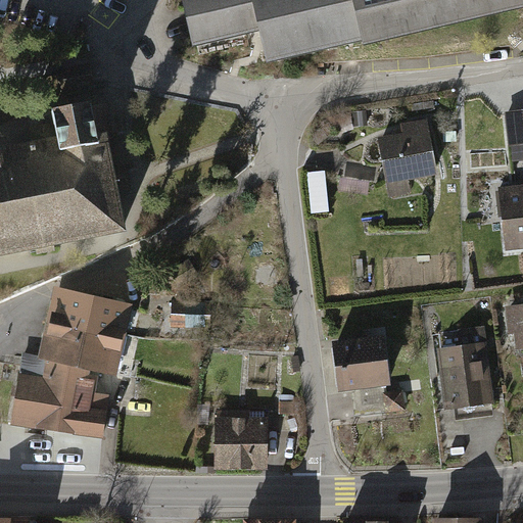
[(363,40),(353,0),(182,0),(193,45),(259,30),(267,62),(363,40)]
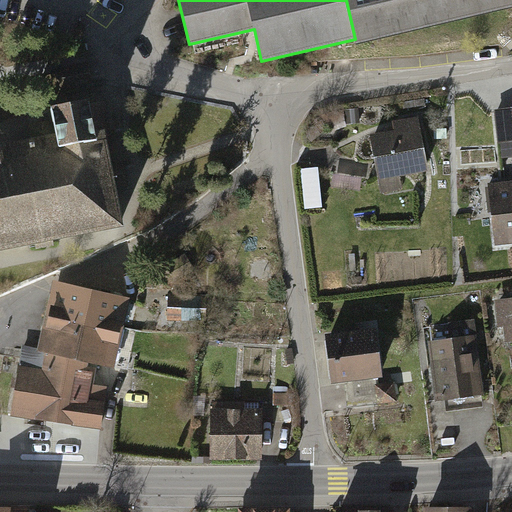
[(511,0),(346,0),(355,39),(356,43),(511,6),(511,0)]
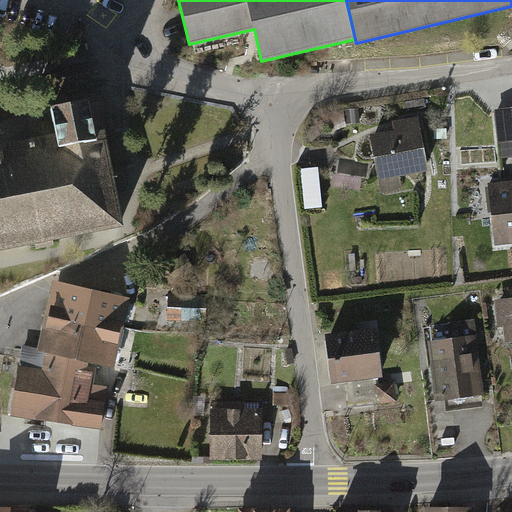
[(61,144),(0,157),(0,258),(125,231),(98,108),(55,117),(61,144)]
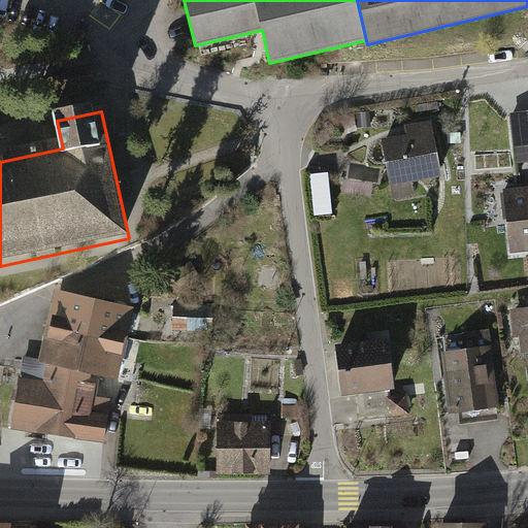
[(527,117),(515,119),(520,166),(527,165),(527,117)]
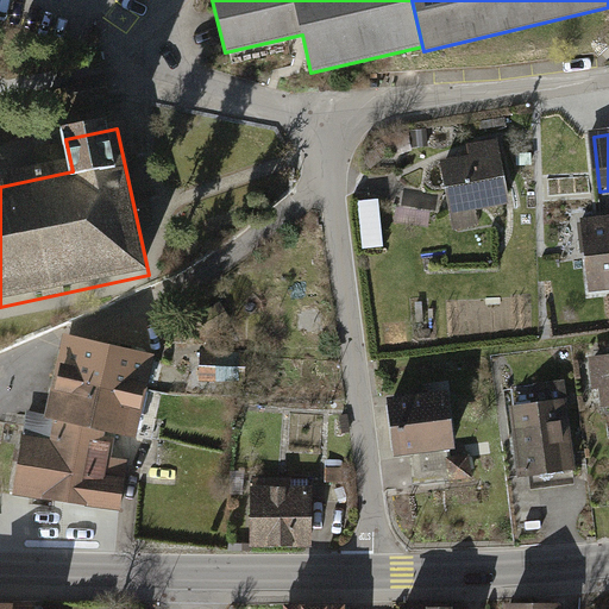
[(470,157),(445,162),(458,232),(485,227),(482,209),(510,203),(498,139),(468,145),(470,157)]
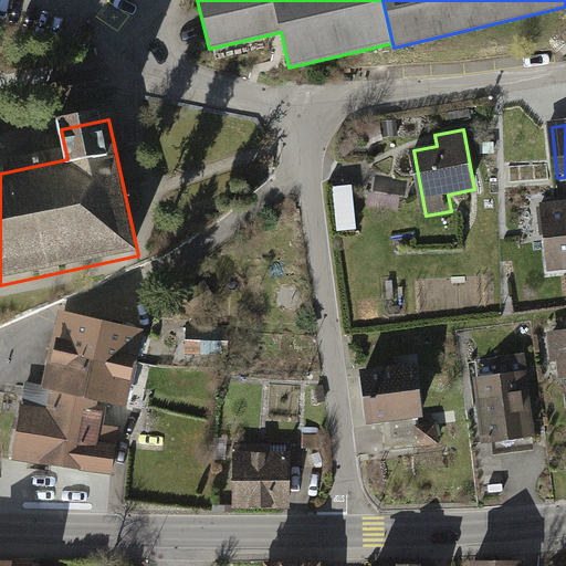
[(565,203),(543,208),(552,273),(565,271),(565,203)]
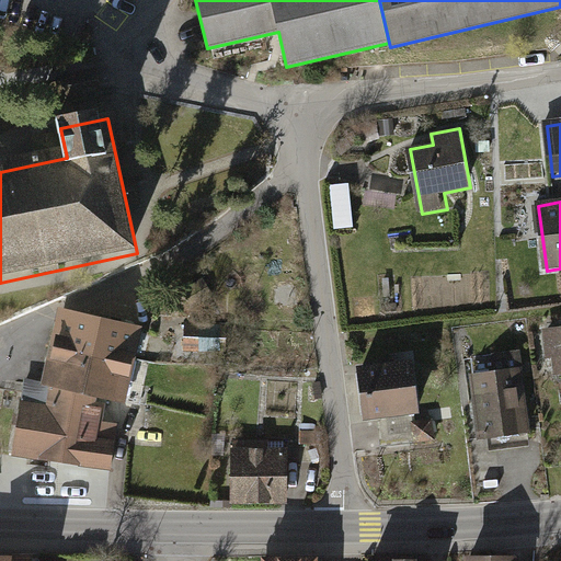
[(56,316),(49,344),(134,364),(142,327),(68,309),(58,307),(56,316)]
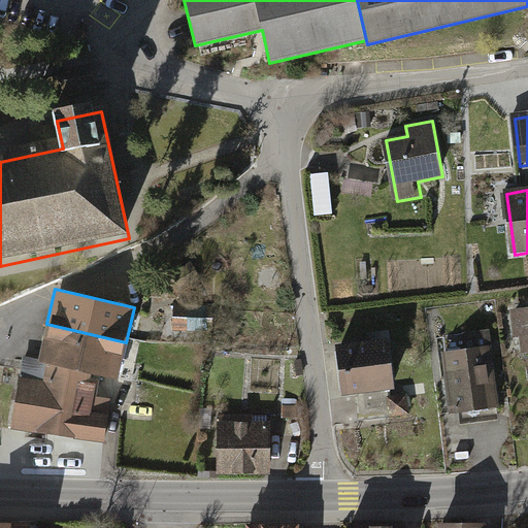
[(213,304),(173,303),(172,331),(212,332),(213,304)]
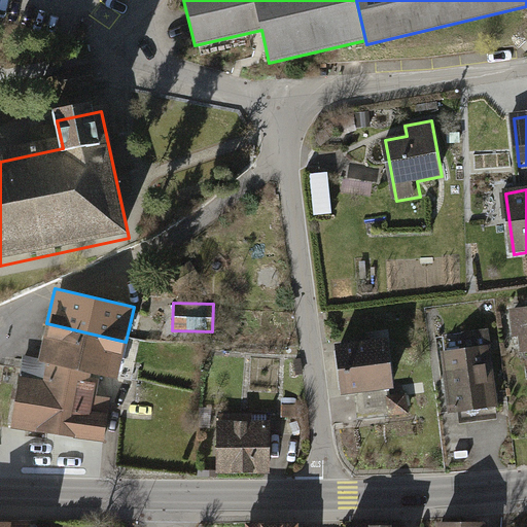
[(526,311),(513,313),(519,360),(526,359),(526,311)]
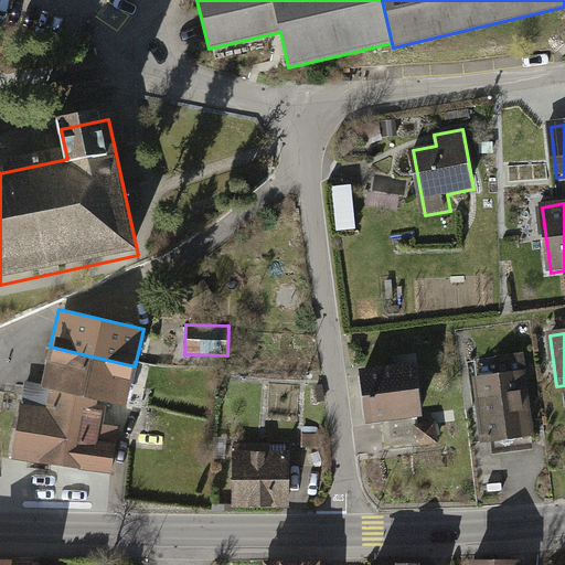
[(126,406),(135,366),(50,347),(41,386),(75,394),(97,400),(126,406)]
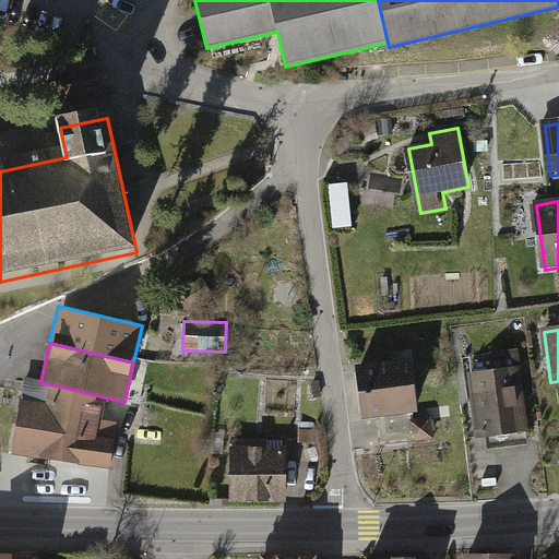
[(497,372),(471,377),(480,442),(533,433),(523,369),(519,370),(515,353),(494,356),(497,372)]
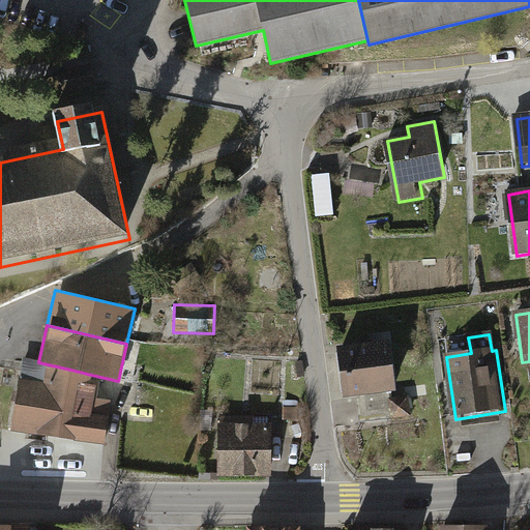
[(389,341),(337,349),(346,398),(398,389),(389,341)]
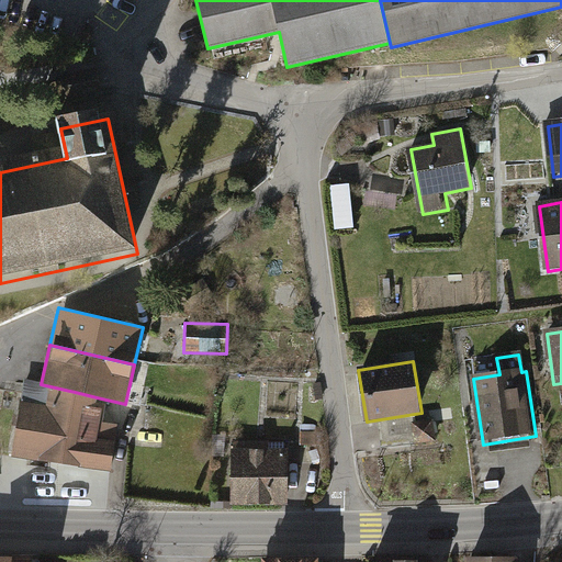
[(15,426),(66,435),(75,392),(41,384),(23,380),(15,426)]
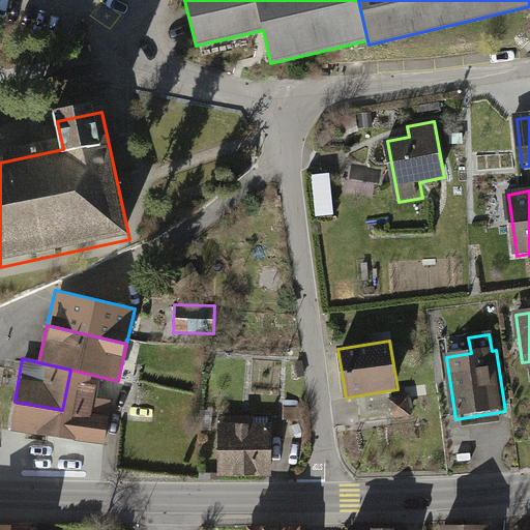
[(91,375),(70,370),(62,410),(109,417),(111,401),(96,398),(99,381),(90,380),(91,375)]
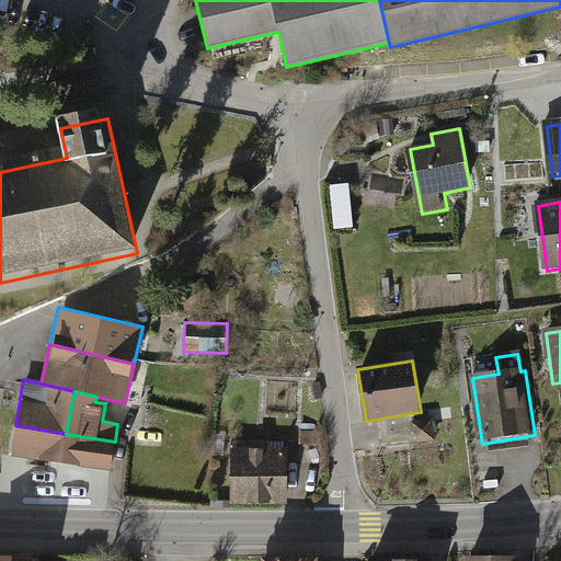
[(11,455),(61,462),(66,434),(15,425),(11,455)]
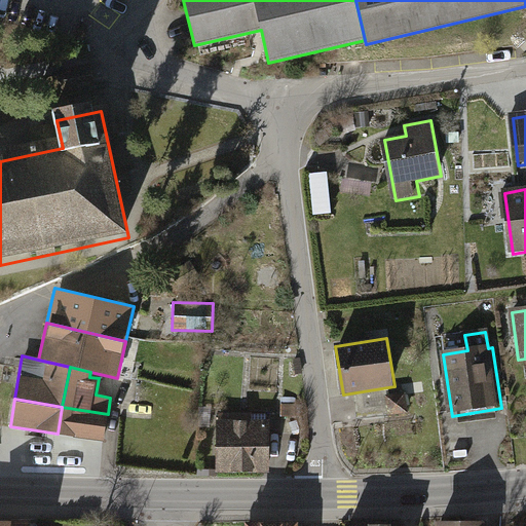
[(108,414),(62,407),(58,434),(103,441),(108,414)]
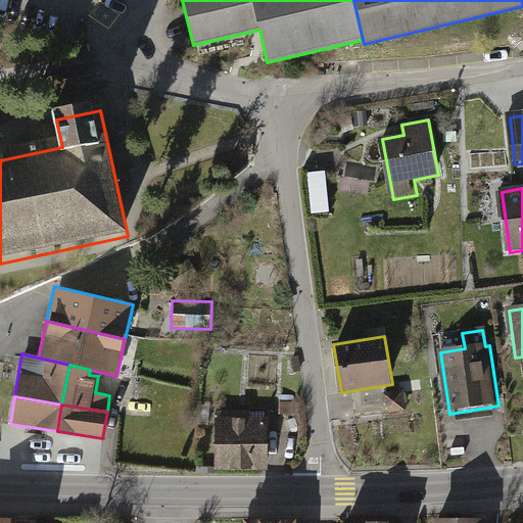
[(268,417),(215,417),(215,470),(268,470),(268,417)]
